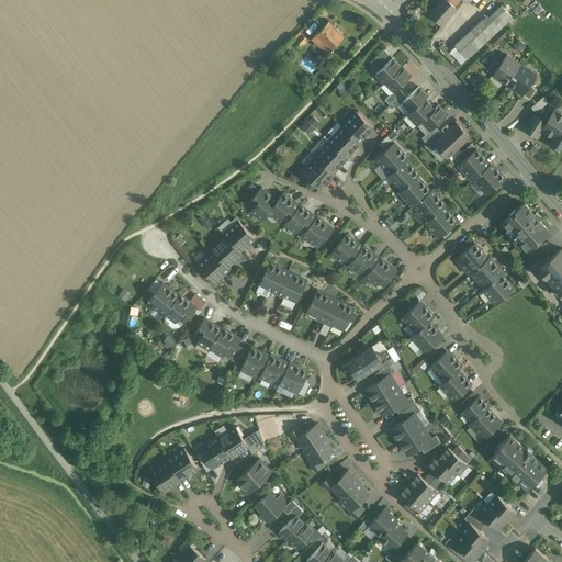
[(448,0),(441,0),(429,14),(441,25),(457,8),(448,0)]
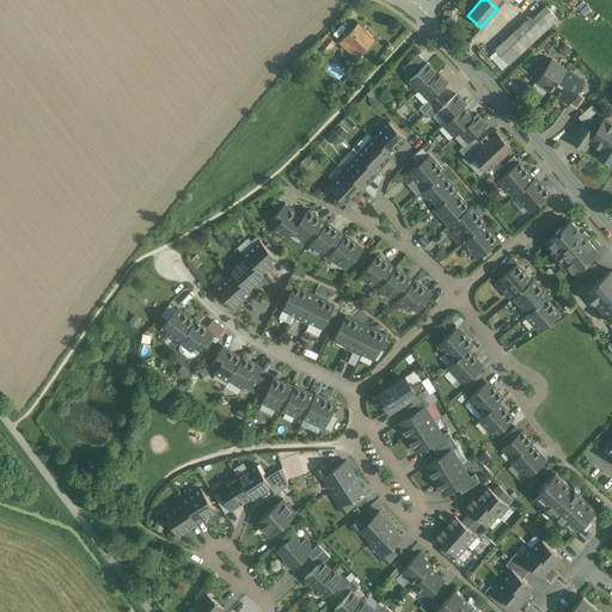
[(546,6),(532,19),(544,31),(557,18),(546,6)]
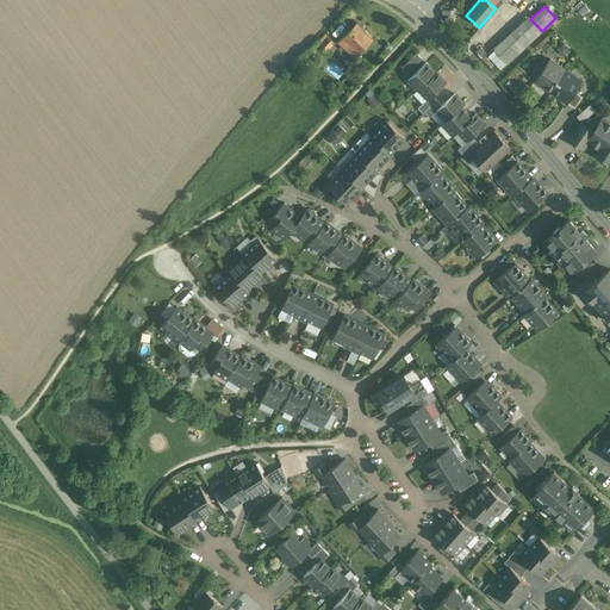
[(530,19),(529,17),(518,26),(531,41),(542,31),(530,19)]
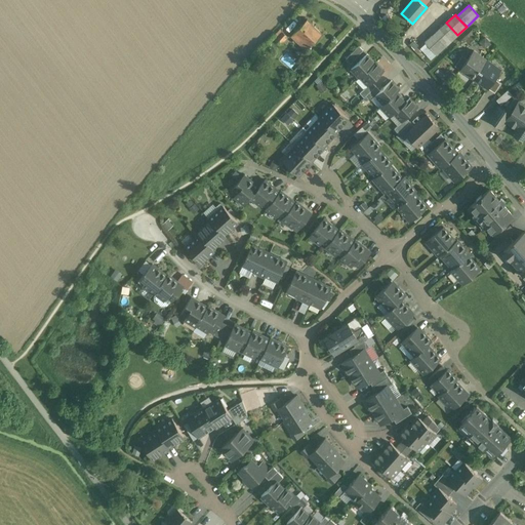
[(321,34),(307,19),(291,36),(306,49),(321,34)]
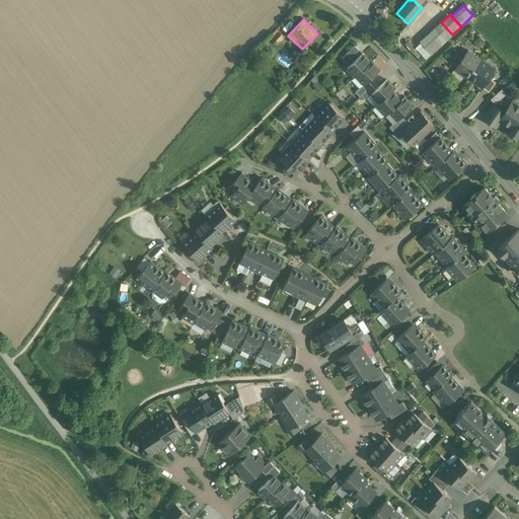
[(441,22),(420,43),(431,54),(452,34),(441,22)]
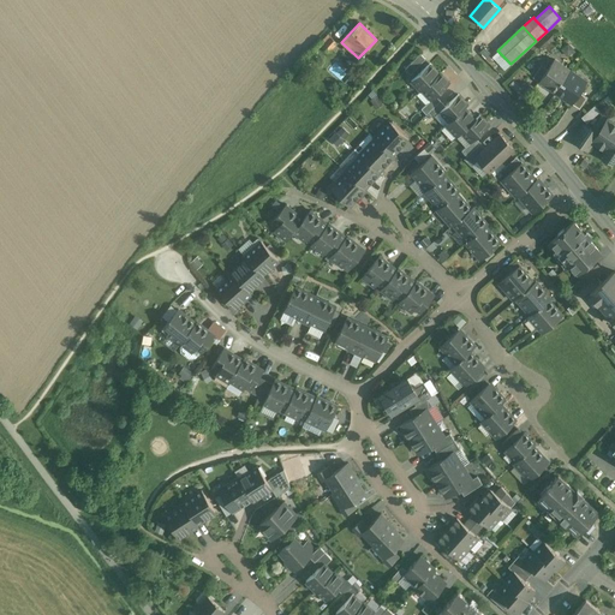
[(330,37),(322,47),(328,53),(336,43),(330,37)]
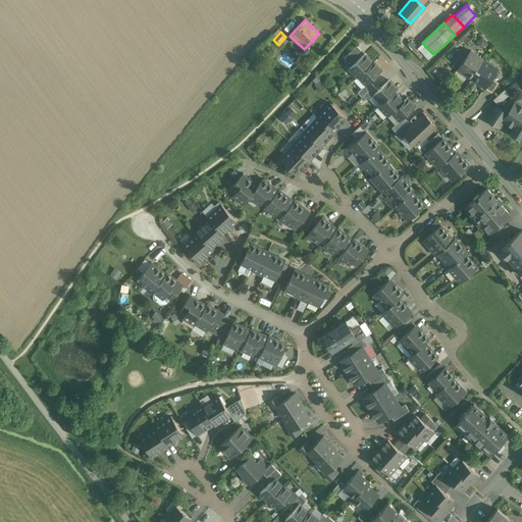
[(357,46),(344,59),(348,63),(361,50),(357,46)]
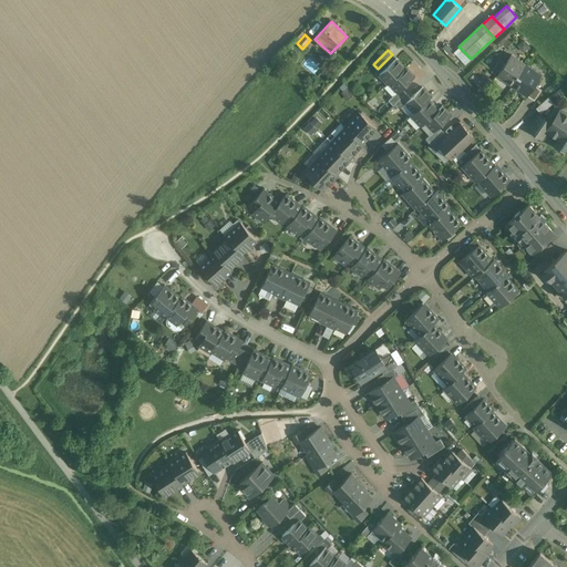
[(526,65),(512,55),(505,64),(498,74),(500,74),(513,84),(526,65)]
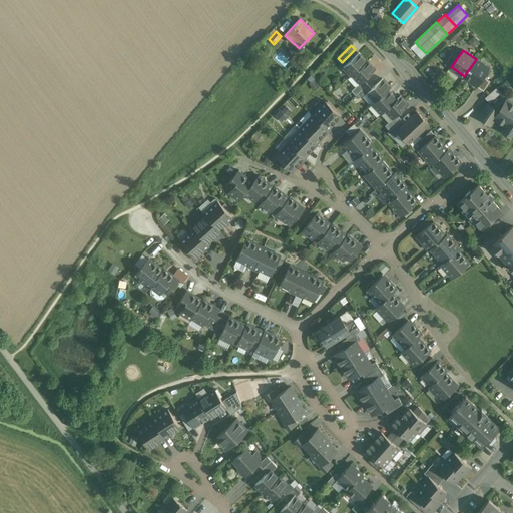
[(359,53),(343,67),(351,76),(352,75),(366,61),(359,53)]
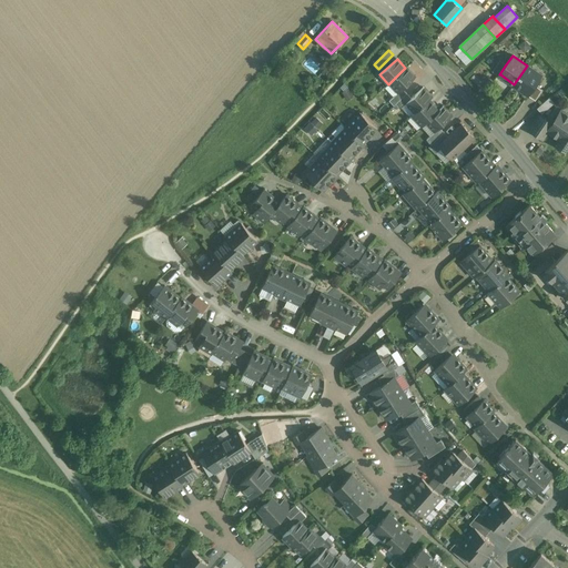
[(506,64),(499,61),(493,72),(498,75),(500,74),(499,74),(506,64)]
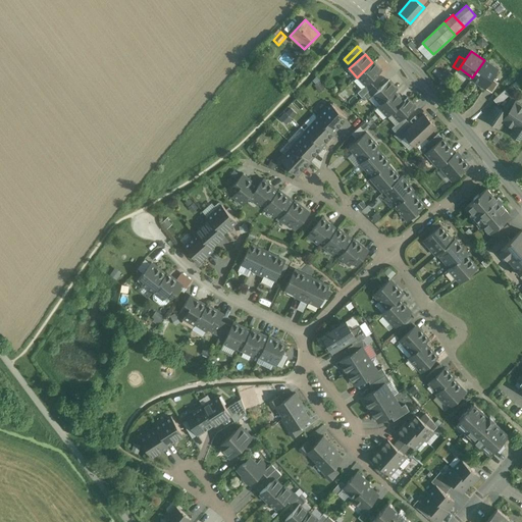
[(498,69),(484,60),(472,77),(485,86),(486,87),(491,79),(498,69)]
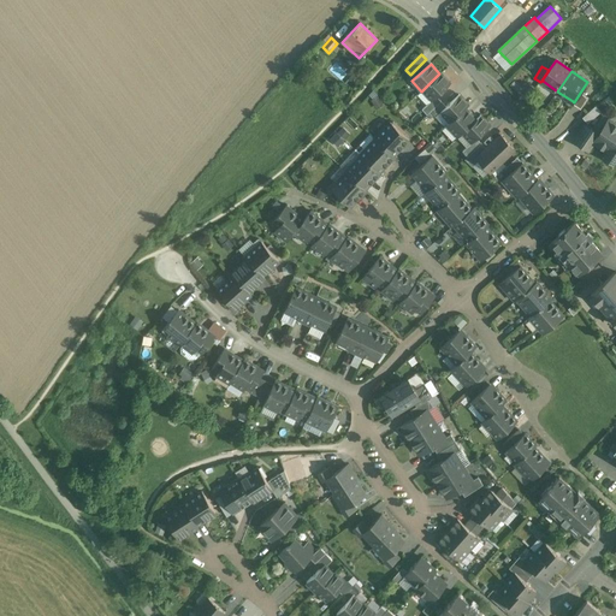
[(439,73),(422,90),(432,100),(437,96),(450,83),(440,72),(439,73)]
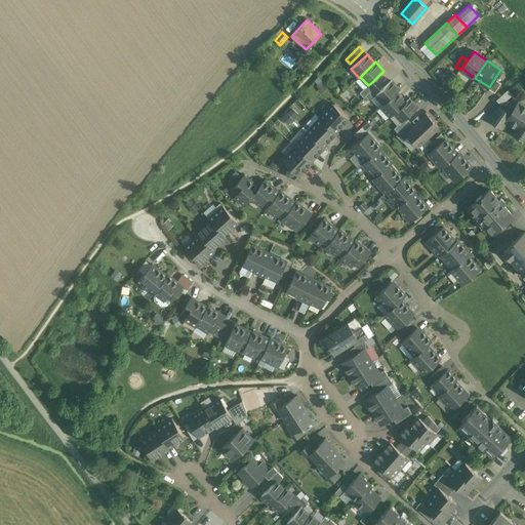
[(501,83),(494,79),(489,87),(488,86),(487,88),(494,93),(501,83)]
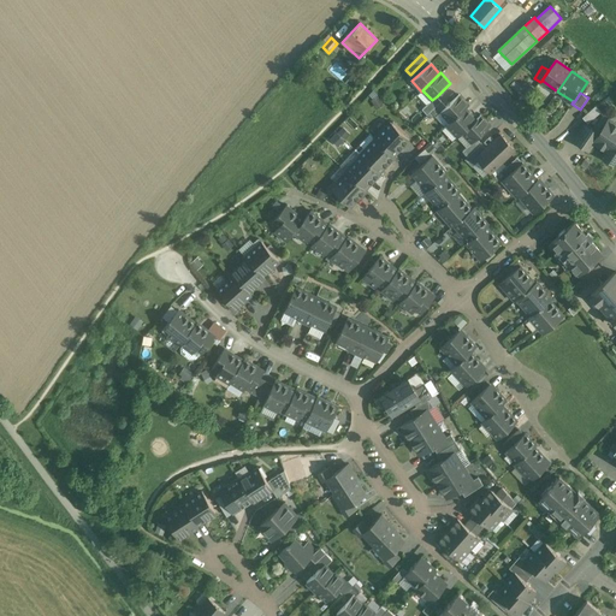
[(446,107),(440,112),(450,122),(466,108),(468,105),(458,95),(446,107)]
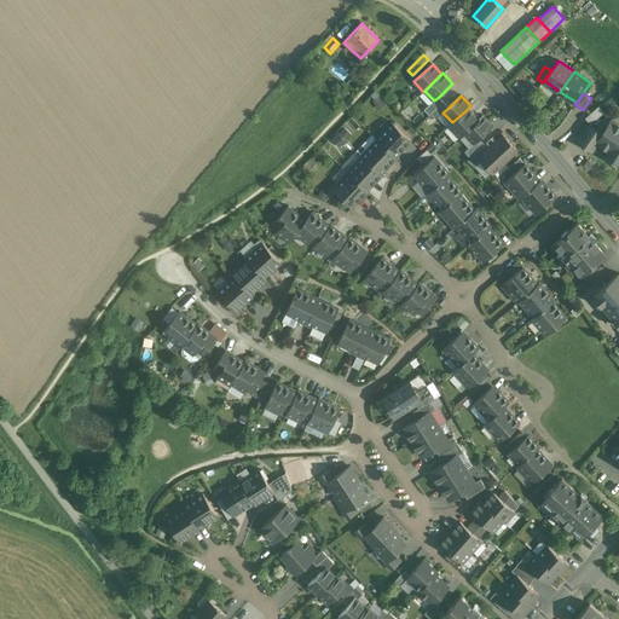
[(434,100),(424,110),(429,115),(433,113),(444,102),(439,97),(434,100)]
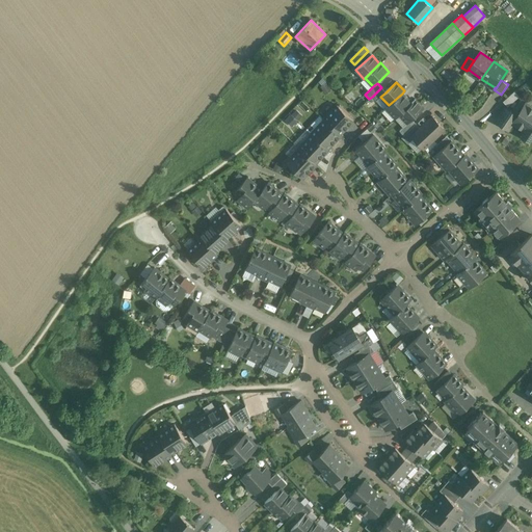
[(381,87),(372,97),(376,101),(380,97),(386,92),(381,87)]
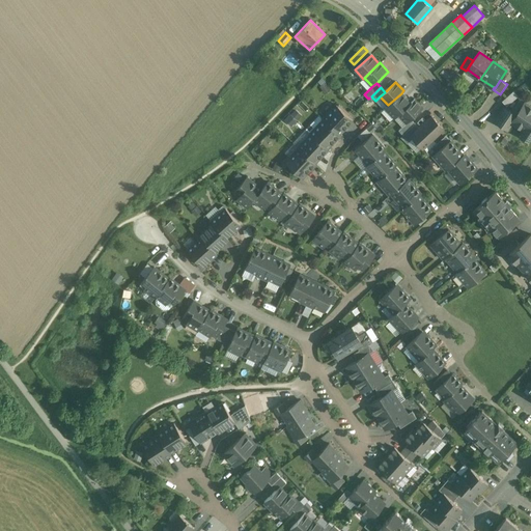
[(401,93),(388,105),(385,108),(394,118),(398,114),(411,103),(401,93)]
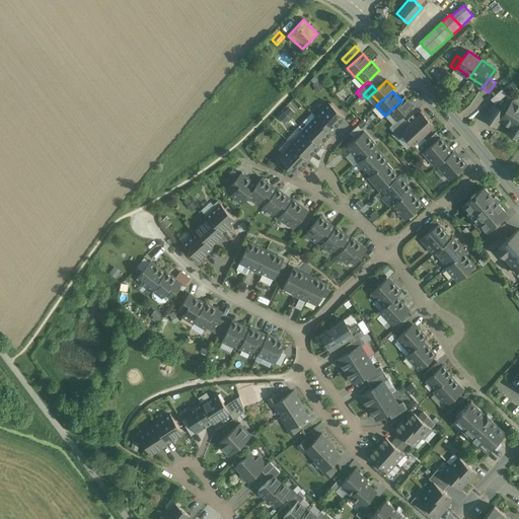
[(401,100),(389,112),(397,121),(401,117),(413,105),(404,97),(401,100)]
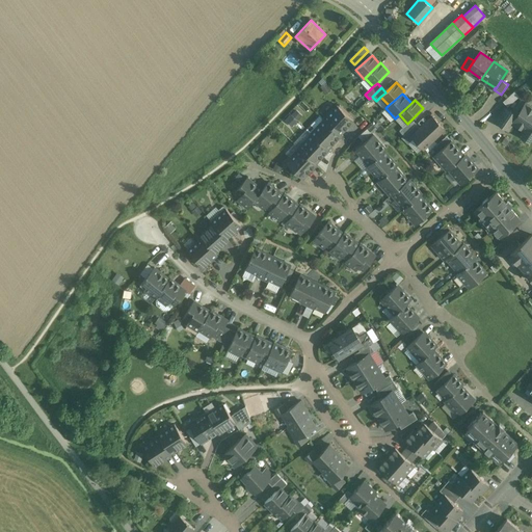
[(531,107),(526,103),(519,113),(515,111),(513,113),(506,108),(497,122),(508,129),(512,123),(526,132),(527,130),(531,133),(531,107)]
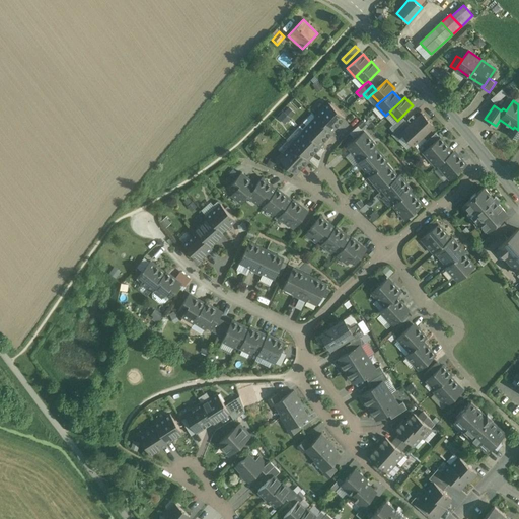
[(345,118),(328,102),(319,113),(335,128),(336,128),(345,118)]
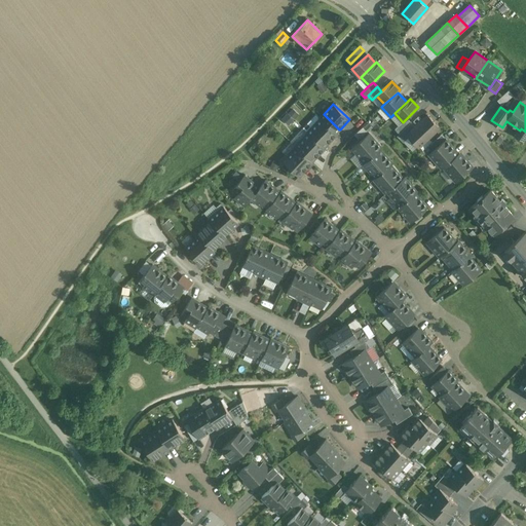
[(282,118),(289,123),(299,112),(292,107),(282,118)]
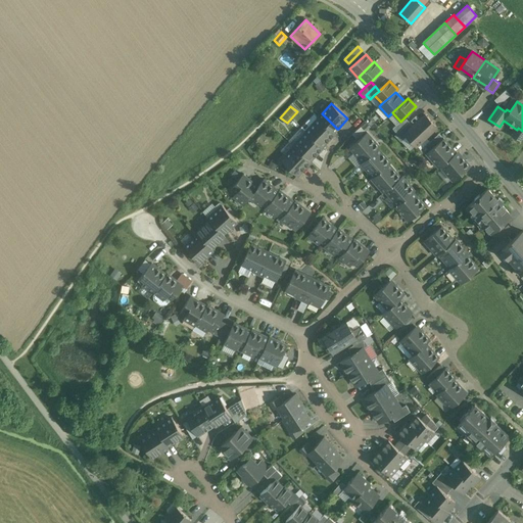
[(337,129),(322,113),(318,117),(318,119),(319,117),(334,133),(334,132),(337,129)]
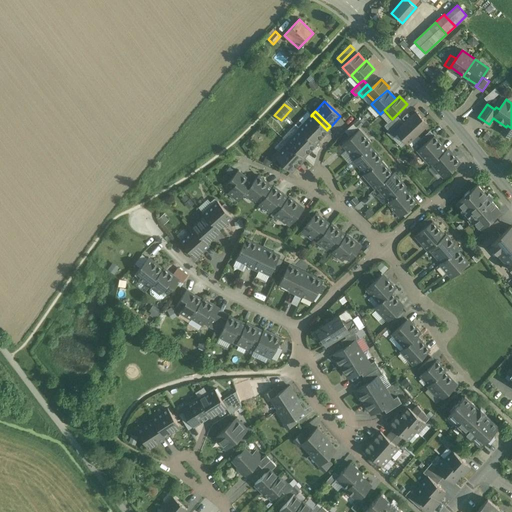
[(404,124),(397,131),(398,132),(407,142),(426,124),(416,113),(404,124)]
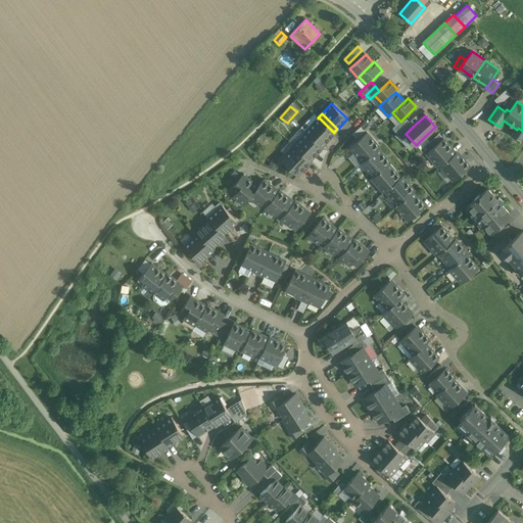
[(334,133),(319,117),(318,119),(310,128),(326,142),(326,143),(335,133),(334,132),(334,133)]
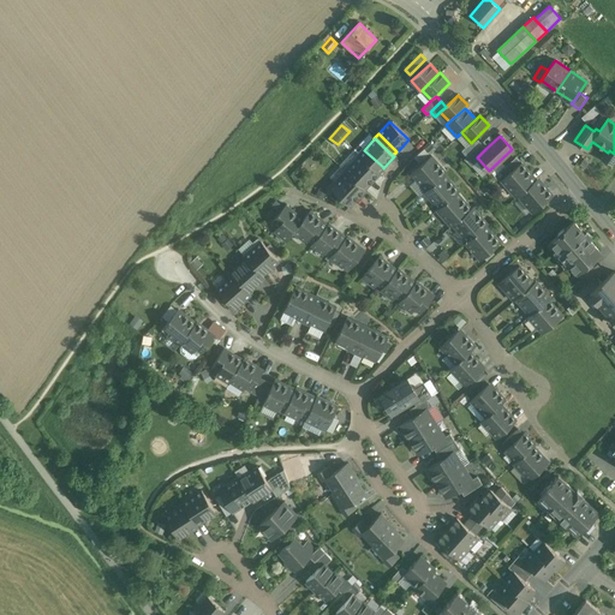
[(471,143),(461,151),(466,156),(481,143),(476,138),(471,143)]
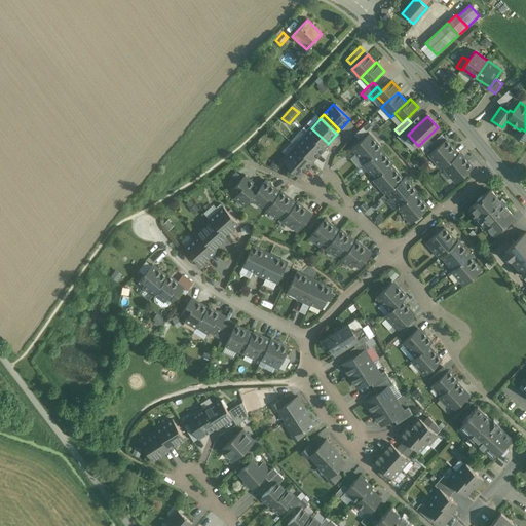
[(399,134),(397,136),(403,143),(409,136),(408,135),(415,127),(411,122),(399,134)]
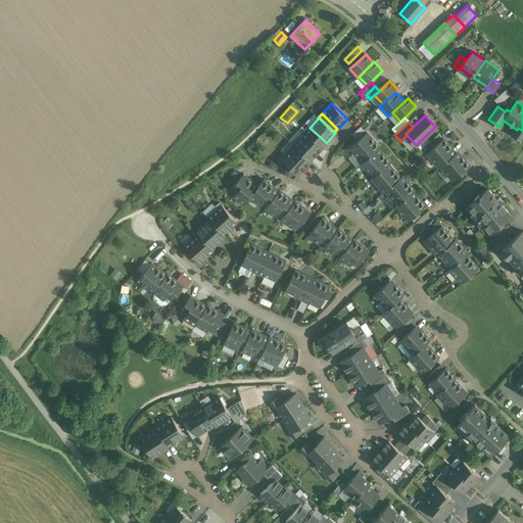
[(326,142),(310,128),(305,132),(306,132),(322,146),(326,142)]
